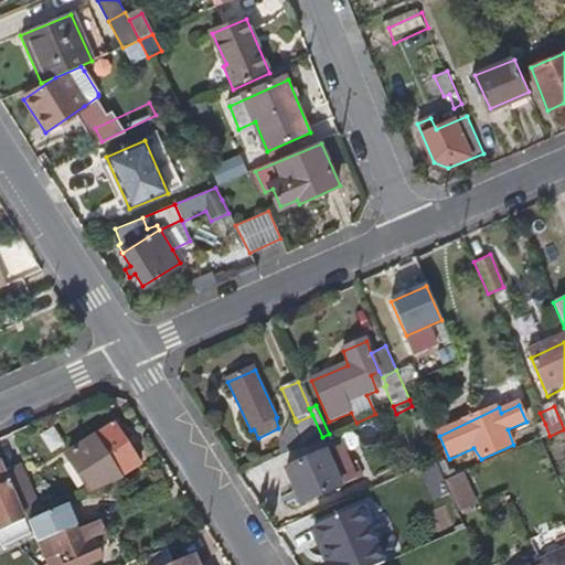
[(284,455),(307,444),(322,437),(312,415),(297,422),(296,422),(295,418),(288,422),(285,427),(281,434),(280,436),(277,439),(284,455)]
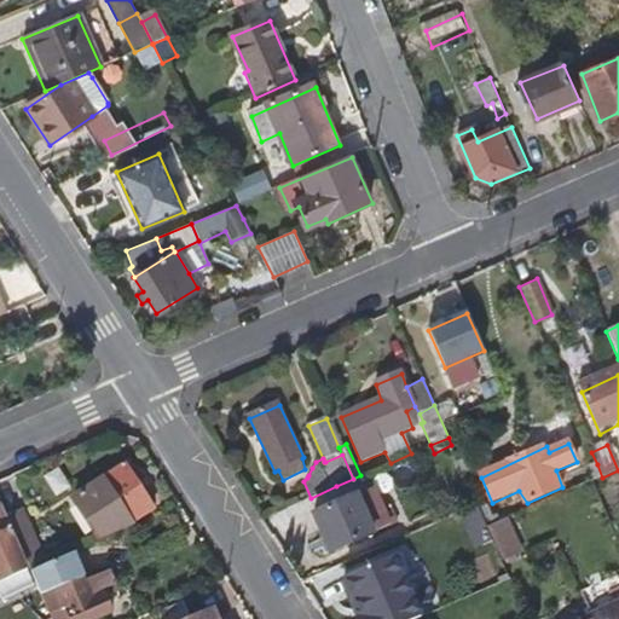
[(469,458),(460,463),(468,482),(478,478),(469,458)]
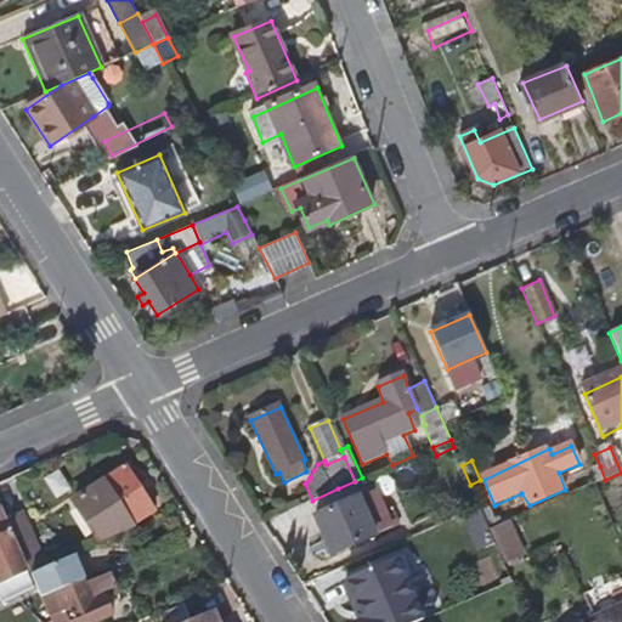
[(134,525),(153,510),(126,467),(78,498),(101,537),(134,525)]
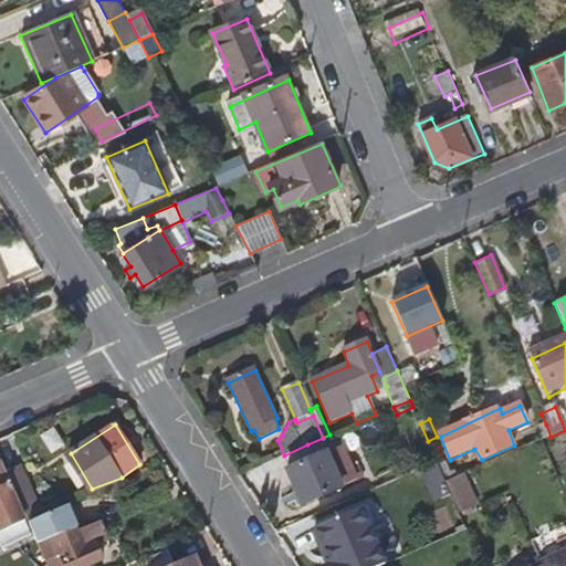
[(551,437),(546,425),(537,427),(542,440),(551,437)]
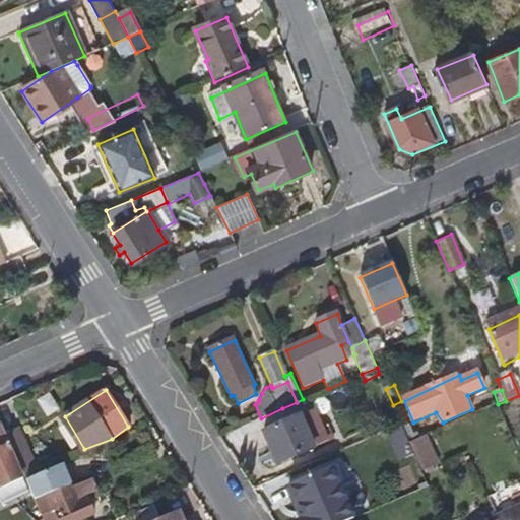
[(489,420),(501,414),(497,405),(483,410),(489,420)]
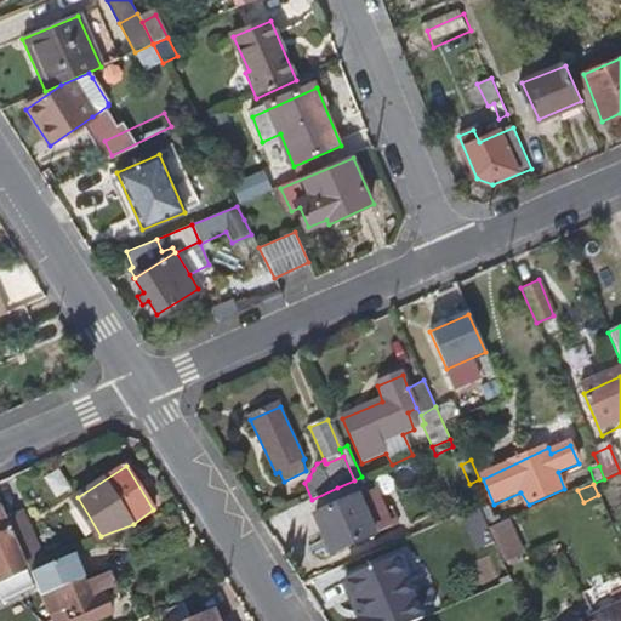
[(377,488),(358,497),(313,517),(330,553),(374,535),(369,523),(388,513),(377,488)]
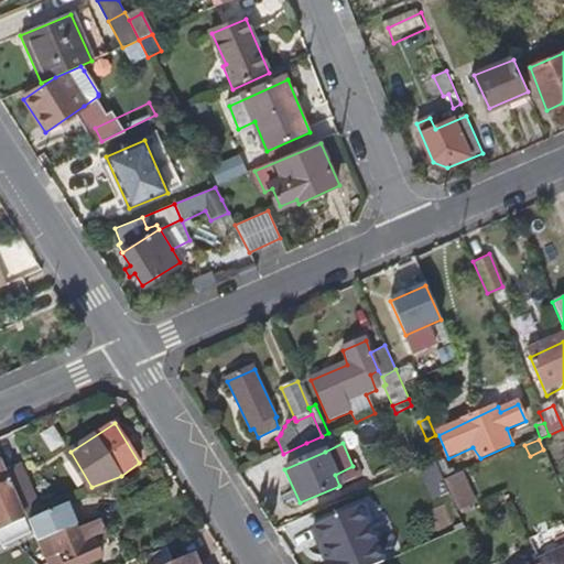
[(444,458),(436,463),(444,480),(456,475),(453,469),(451,470),(444,458)]
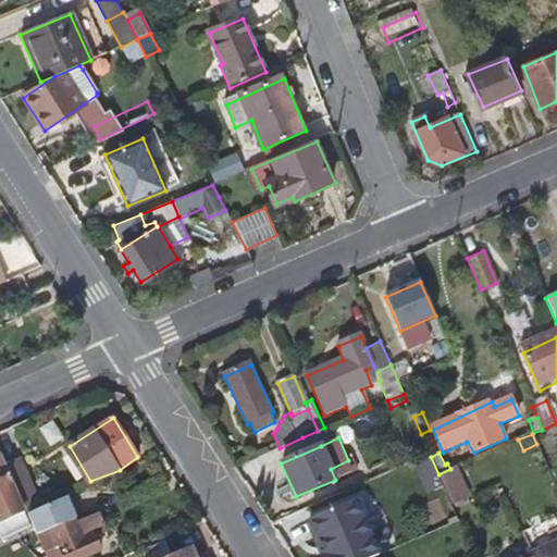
[(5,466),(1,455),(0,455),(0,537),(2,542),(32,527),(27,515),(5,466)]
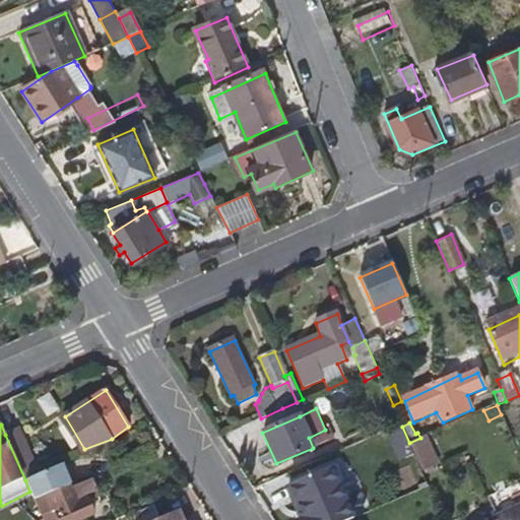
[(17,430),(5,435),(25,480),(38,474),(35,468),(17,430)]
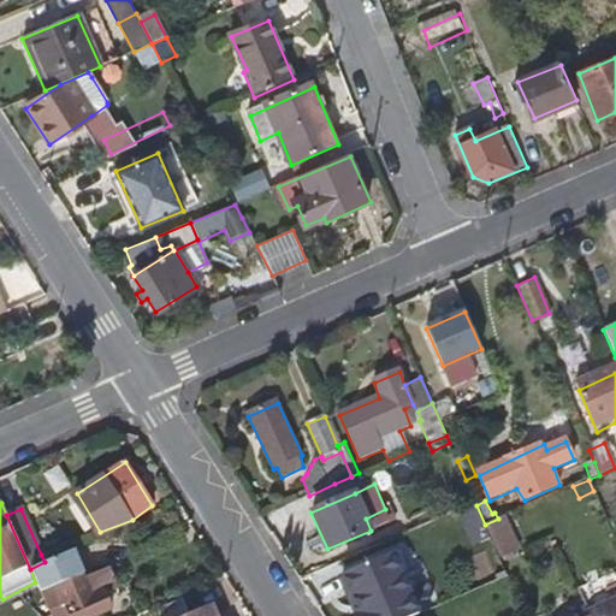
[(517,552),(502,517),(498,519),(485,525),(501,560),(517,552)]
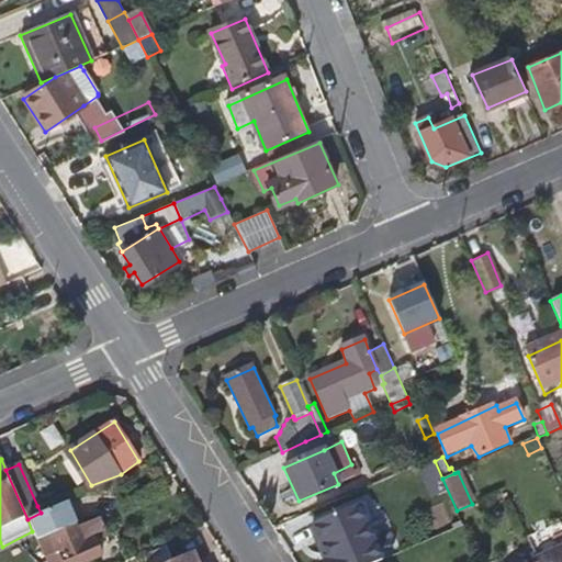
[(45,503),(37,506),(41,513),(46,510),(48,509),(45,503)]
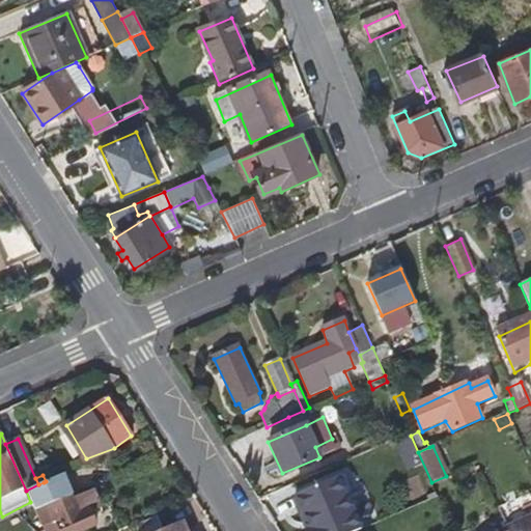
[(347,496),(340,477),(298,496),(312,530),(320,530),(356,516),(355,512),(347,496)]
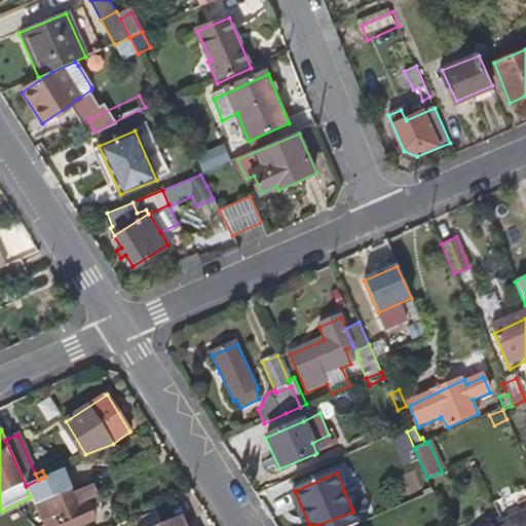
[(38,480),(26,486),(30,497),(42,525),(85,525),(94,522),(87,506),(92,504),(85,487),(64,496),(61,493),(51,497),(43,478),(38,480)]
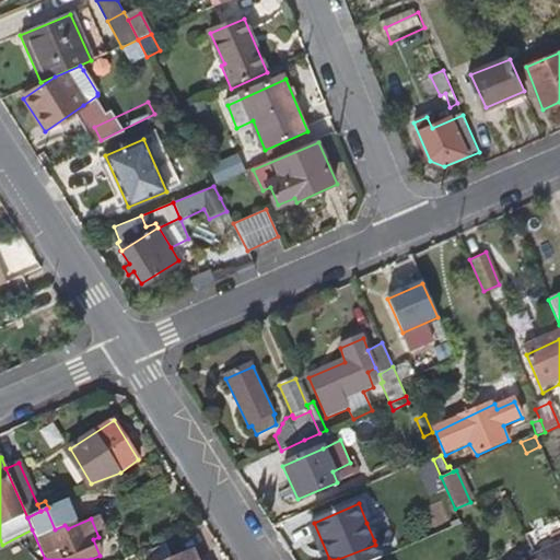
[(380,517),(366,523),(374,540),(387,535),(380,517)]
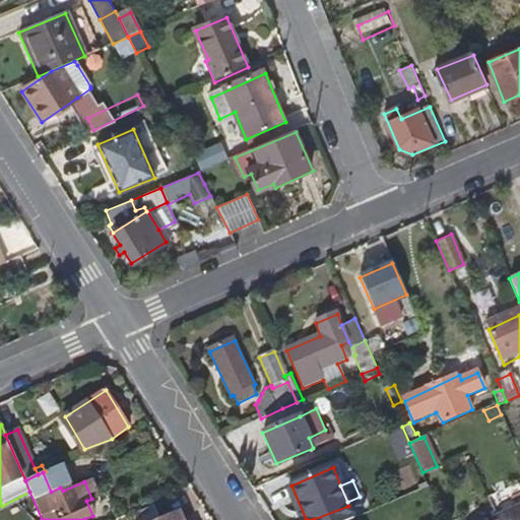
[(519,519),(519,506),(497,516),(498,519),(519,519)]
